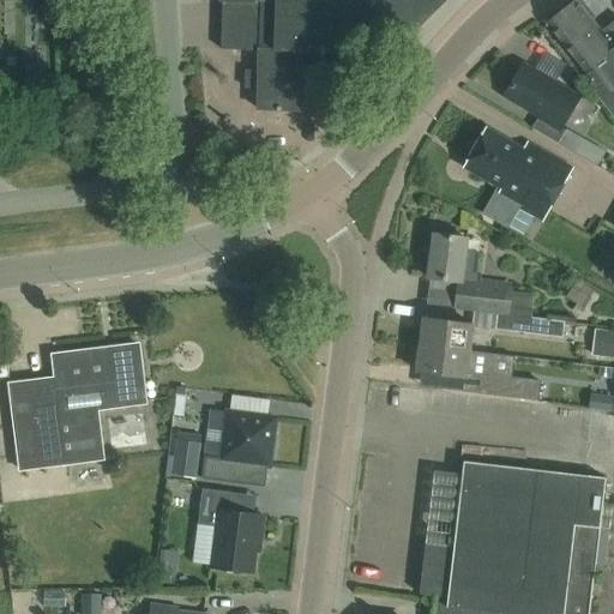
[(217,0),(218,2),(222,2),(221,52),(259,52),(258,72),(245,72),(244,89),(259,89),(258,110),(300,110),(301,52),(351,53),(351,47),(389,47),(437,0),(217,0)]
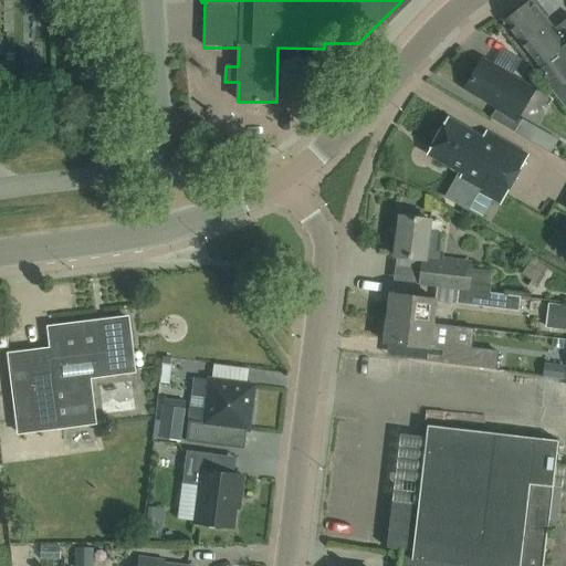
[(565,44),(531,1),(505,22),(565,97),(565,44)]
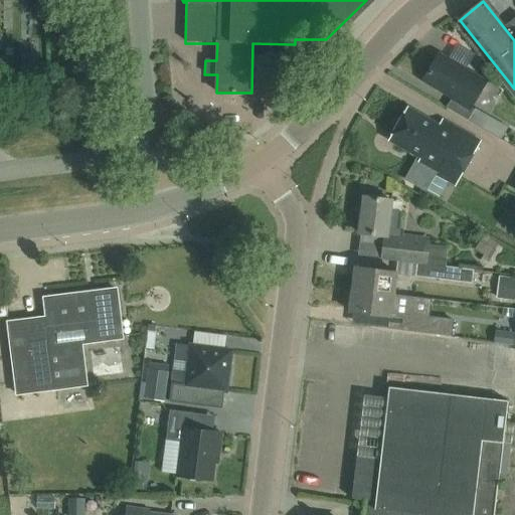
[(485,81),(440,54),(424,80),(452,97),(446,108),(468,121),(474,110),(470,108),(485,81)]
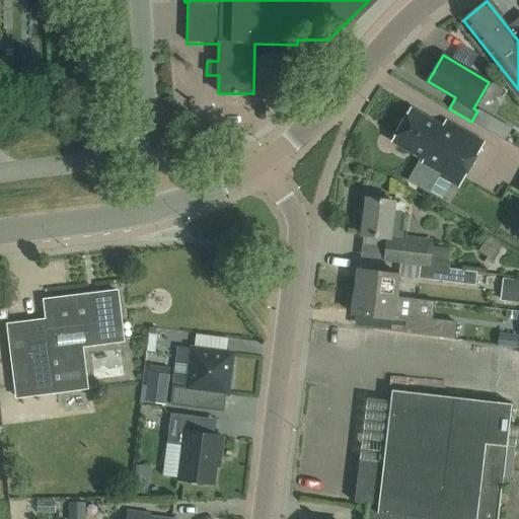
[(442,128),(411,110),(393,141),(413,151),(414,155),(418,157),(421,156),(425,158),(411,183),(426,192),(434,177),(457,191),(485,142),(445,121),(442,128)]
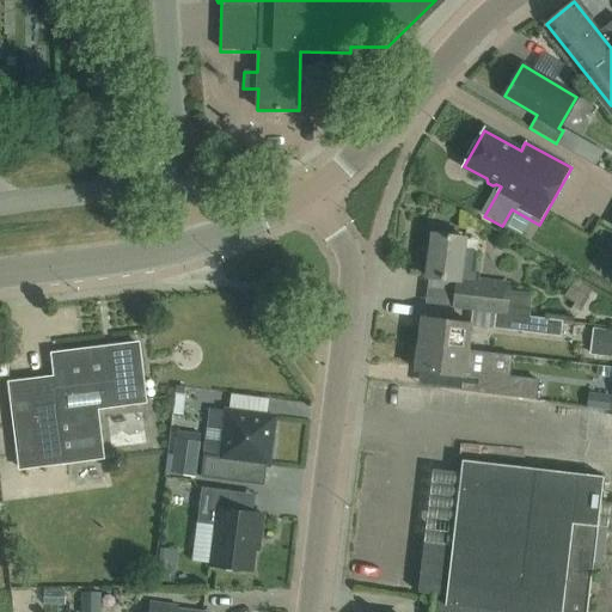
[(580,142),(563,132),(556,144),(574,153),(580,142)]
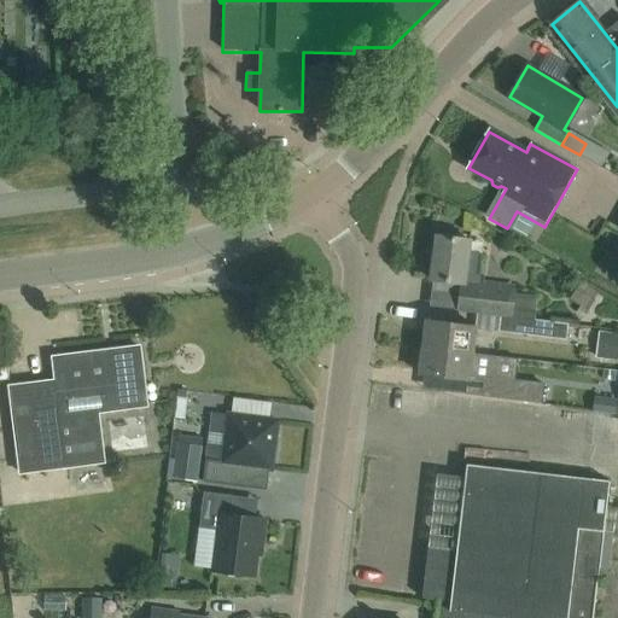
[(479,313),(534,320),(537,297),(514,295),(514,293),(483,290),(484,277),(478,275),(481,255),(468,252),(470,240),(436,235),(436,238),(431,237),(430,251),(435,252),(431,280),(461,284),(458,309),(479,312),(479,313)]
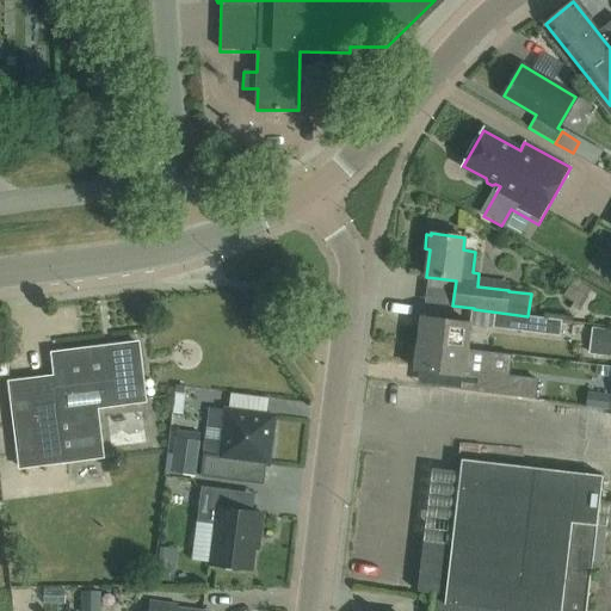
[(528,316),(474,309),(473,325),(559,335),(561,321),(528,318),(528,316)]
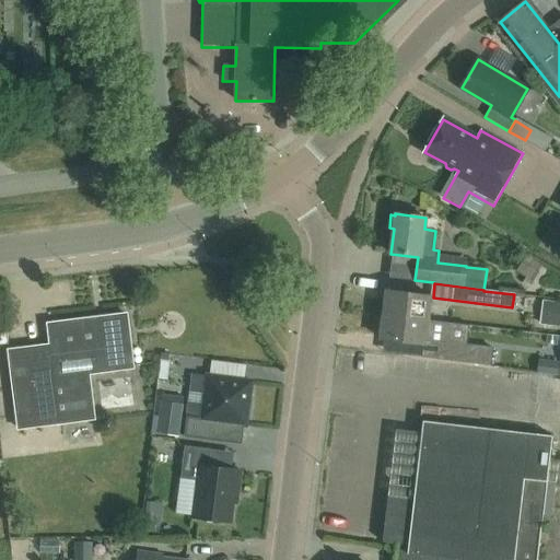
[(386,290),(384,315),(429,321),(432,295),(386,290)]
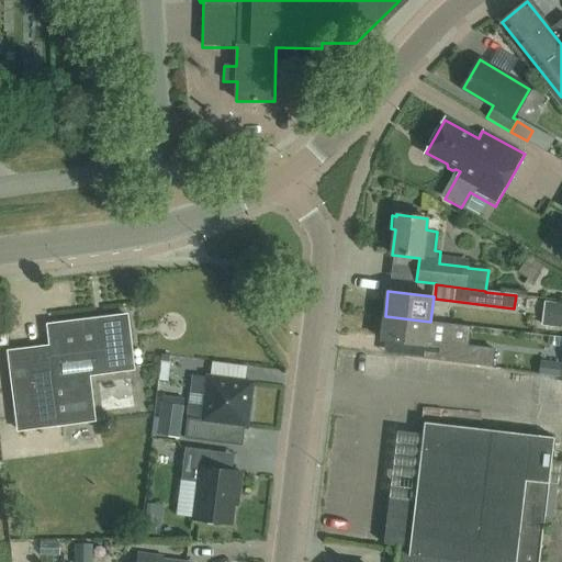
[(549,324),(561,325),(561,303),(551,302),(549,324)]
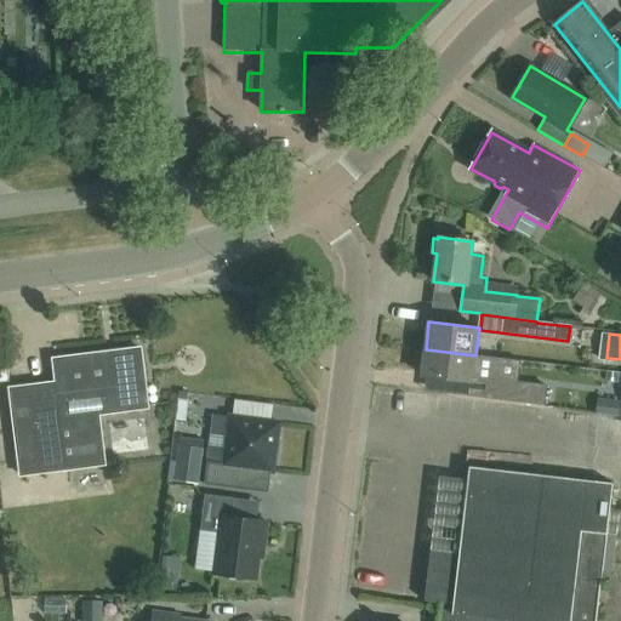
[(143,366),(141,348),(53,359),(57,382),(10,388),(21,474),(106,465),(98,414),(80,416),(78,399),(106,396),(108,412),(143,408),(138,366),(143,366)]
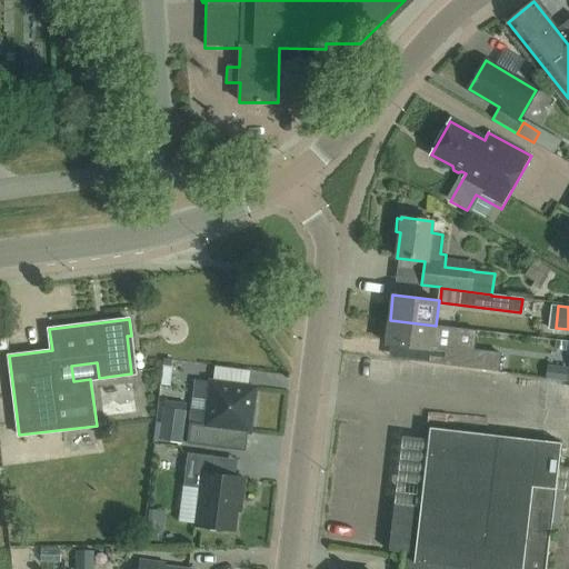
[(432,350),(436,326),(390,320),(387,345),(432,350)]
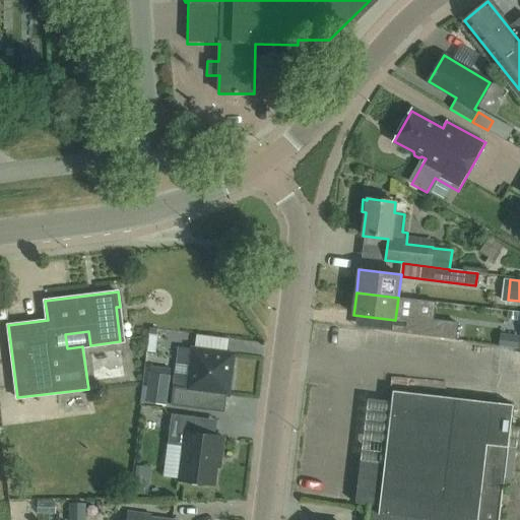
[(443,325),(414,322),(412,335),(441,338),(443,325)]
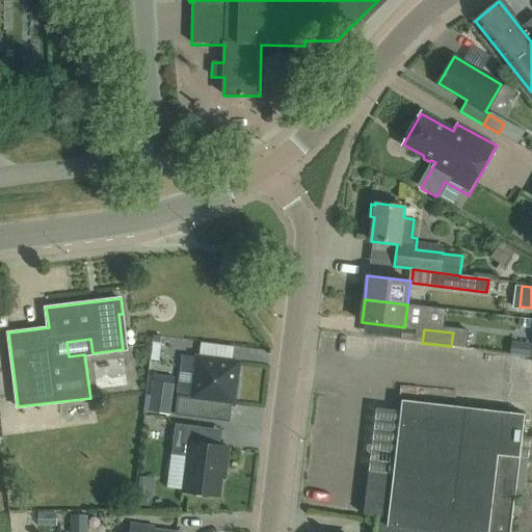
[(474,373),(531,375),(531,352),(475,351),(474,373)]
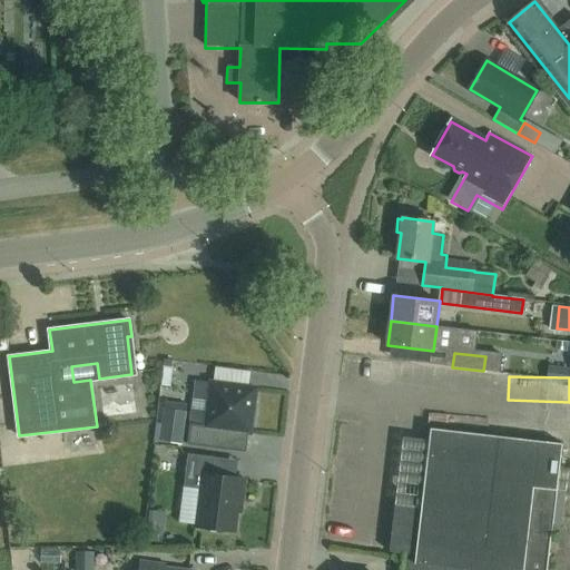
[(188,444),(220,449),(223,430),(251,433),(256,389),(212,382),(206,425),(190,423),(188,444)]
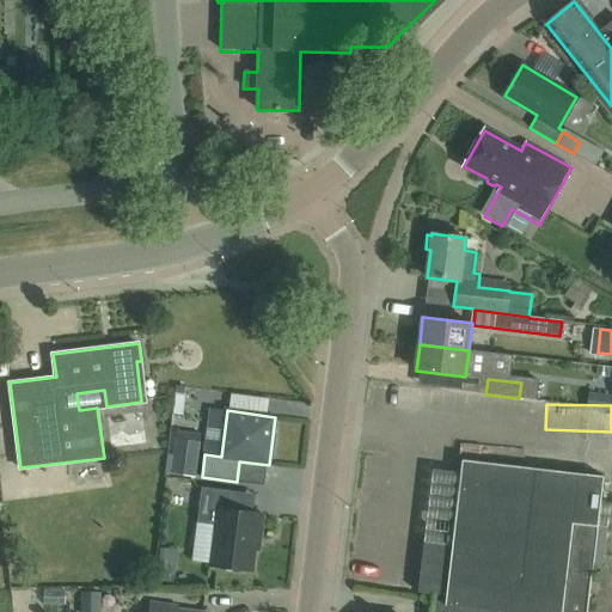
[(428,611),(585,611),(601,477),(463,460),(452,552),(424,549),(418,593),(430,594),(428,611)]
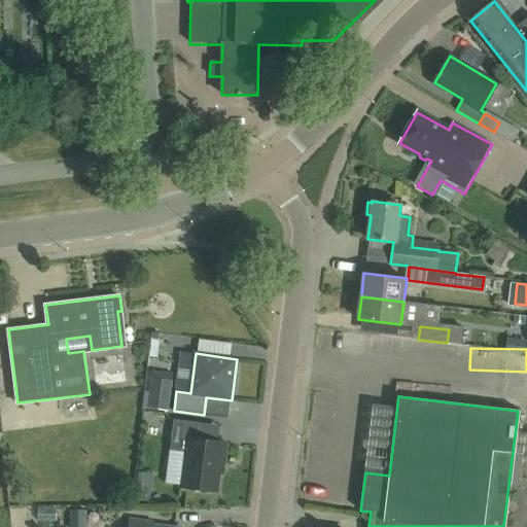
[(226,443),(197,438),(199,422),(174,419),(170,450),(184,452),(180,487),(217,491),(219,471),(220,463),(223,464),(226,443)]
